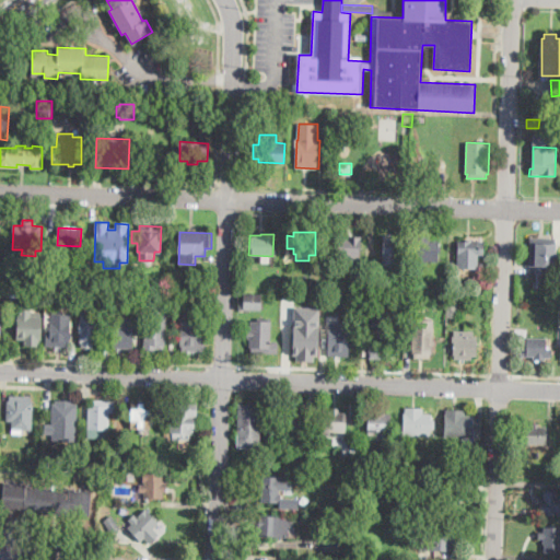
[(405,259),(398,258),(398,266),(383,266),(383,234),(394,234),(394,236),(405,236),(405,259)]
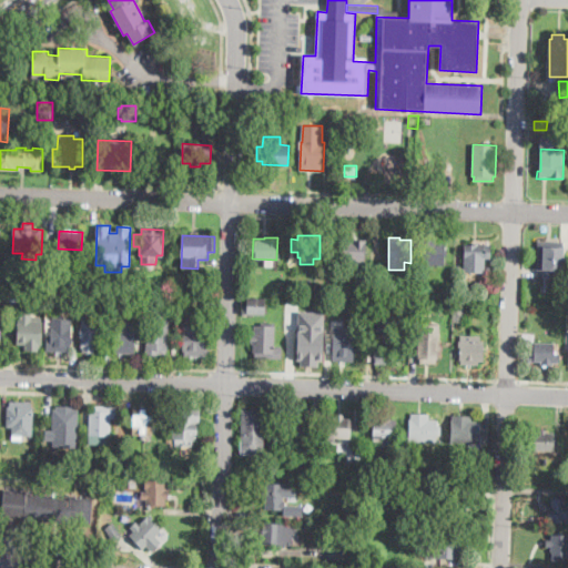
[(448,256),(445,256),(444,265),(417,265),(418,237),(437,237),(437,244),(445,244),(445,251),(448,251),(448,256)]
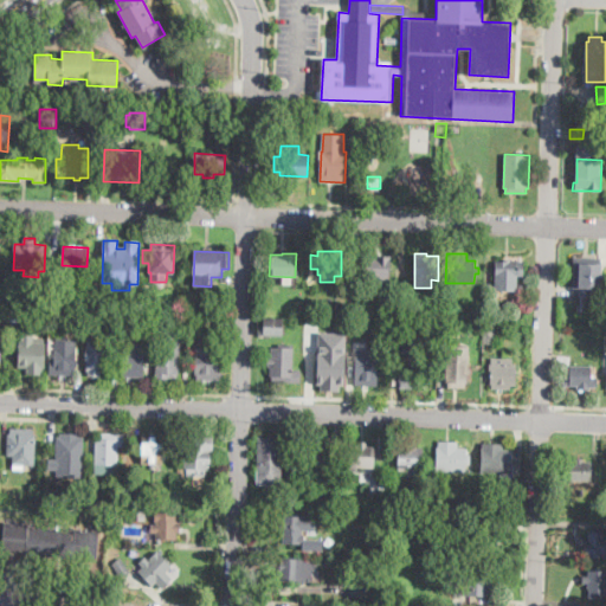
[(391,278),(387,278),(387,282),(378,282),(378,278),(366,278),(366,257),(375,257),(375,255),(391,255),(391,278)]
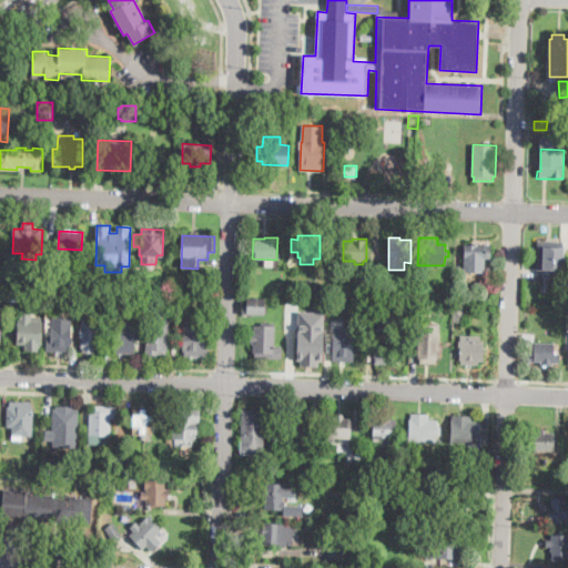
[(564,271),(559,270),(558,280),(544,280),(545,257),(537,257),(538,241),(555,241),(555,247),(565,247),(564,271)]
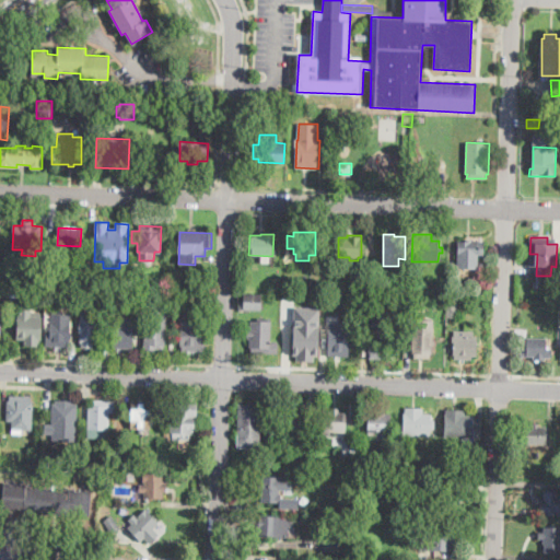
[(486,238),(486,255),(479,255),(479,269),(457,268),(457,241),(467,241),(467,238),(486,238)]
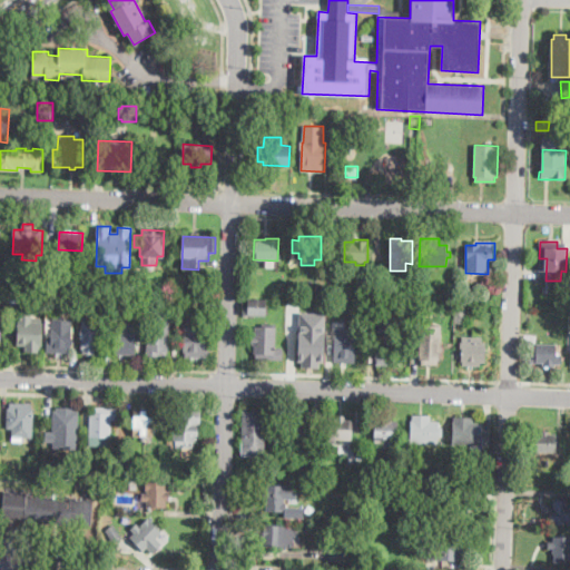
[(330,301),(316,300),(317,285),(331,285),(330,301)]
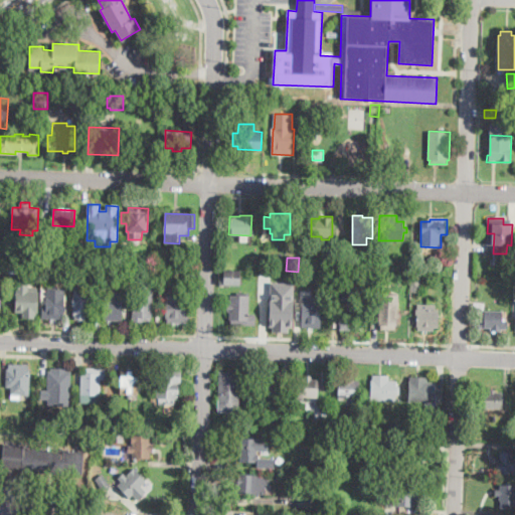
[(19,273),(6,273),(6,265),(19,265),(19,273)]
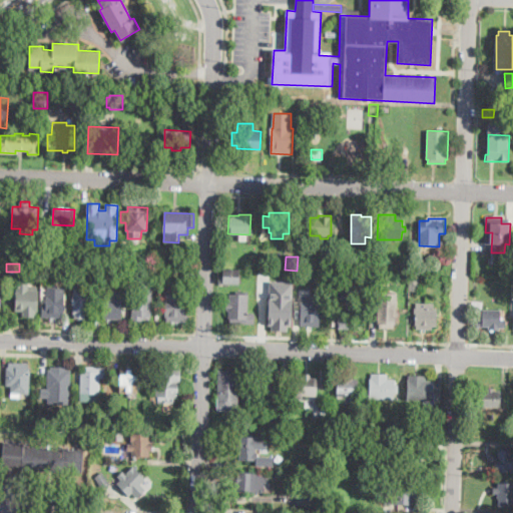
[(114,264),(114,273),(103,273),(103,264),(114,264)]
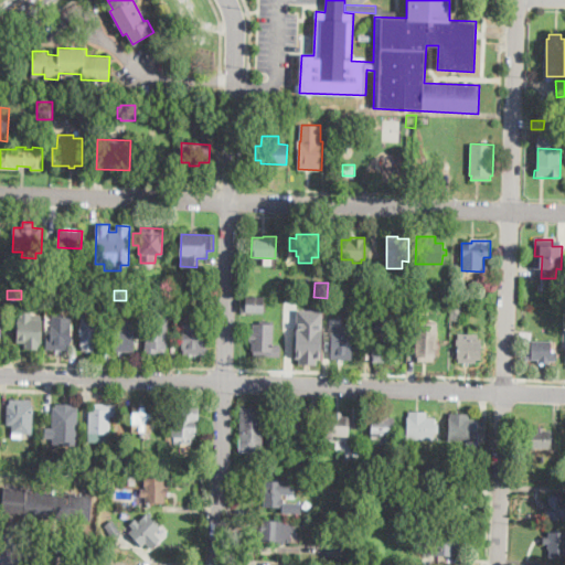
[(177,294),(177,302),(160,302),(161,294),(177,294)]
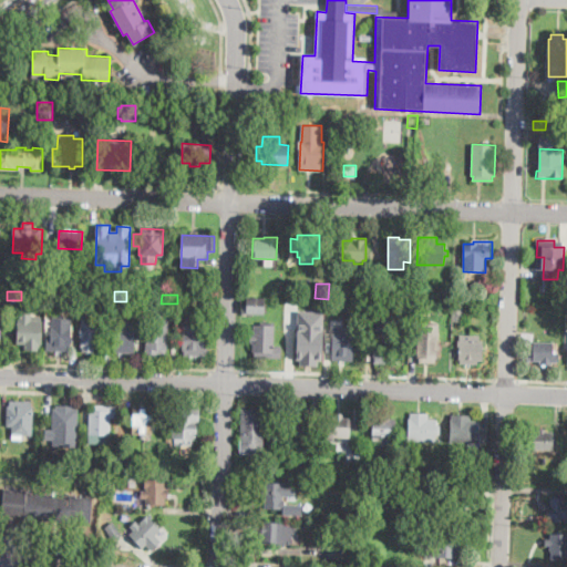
[(205,311),(185,311),(185,295),(202,296),(202,302),(205,302),(205,311)]
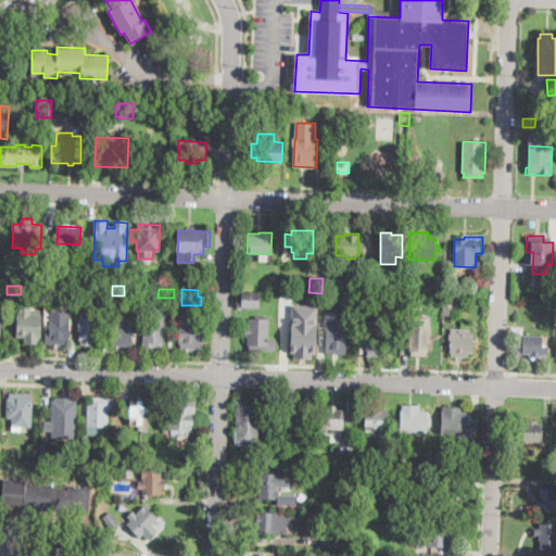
[(261,292),(260,308),(238,307),(238,298),(241,298),(241,291),(261,292)]
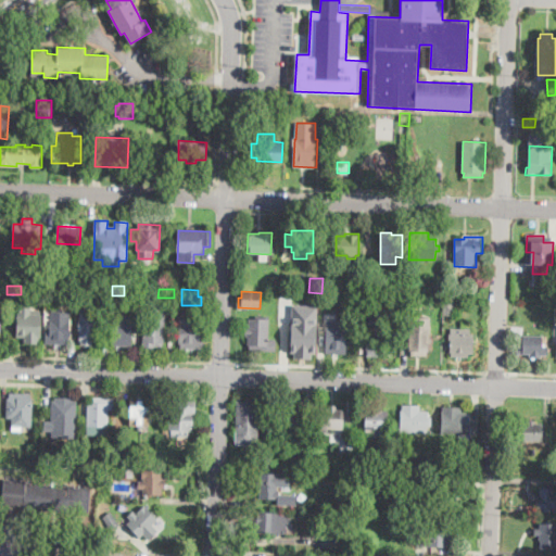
[(373,305),(364,305),(364,295),(371,294),(373,305)]
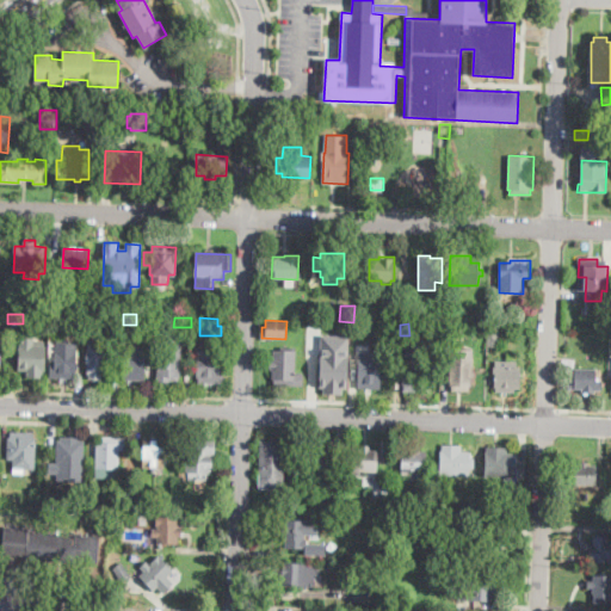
[(454,326),(454,339),(444,339),(444,326),(454,326)]
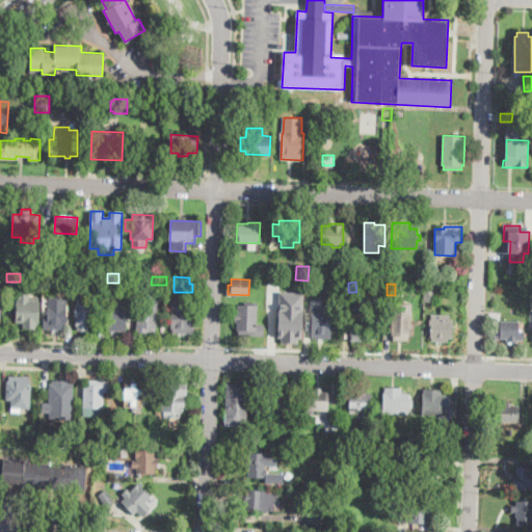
[(434,285),(434,301),(424,301),(425,285),(434,285)]
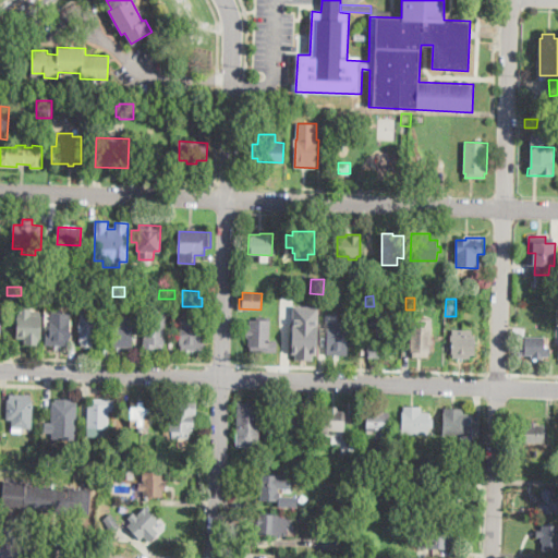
[(293,304),(291,352),(295,352),(294,359),(313,359),(313,353),(316,354),(318,305),(293,304)]
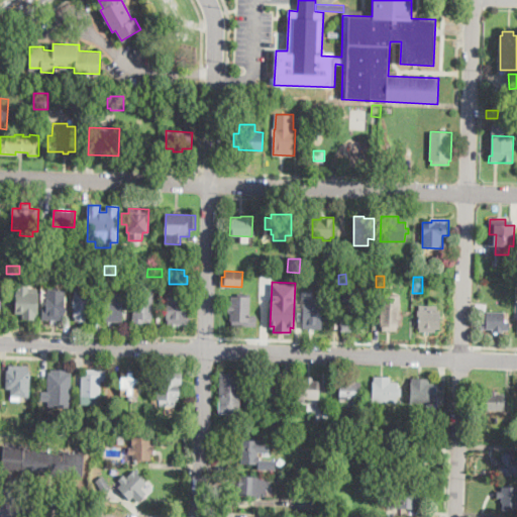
[(38,320),(22,319),(22,315),(17,314),(17,285),(29,286),(29,289),(39,289),(38,320)]
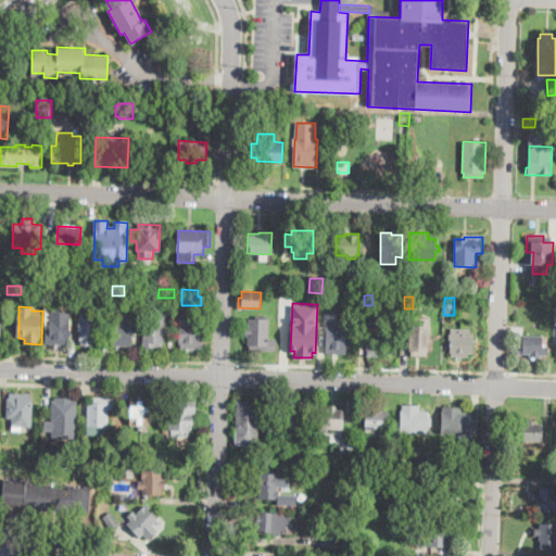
[(101,313),(100,341),(93,341),(93,345),(79,345),(80,330),(78,330),(78,320),(80,320),(80,308),(92,310),(92,313),(101,313)]
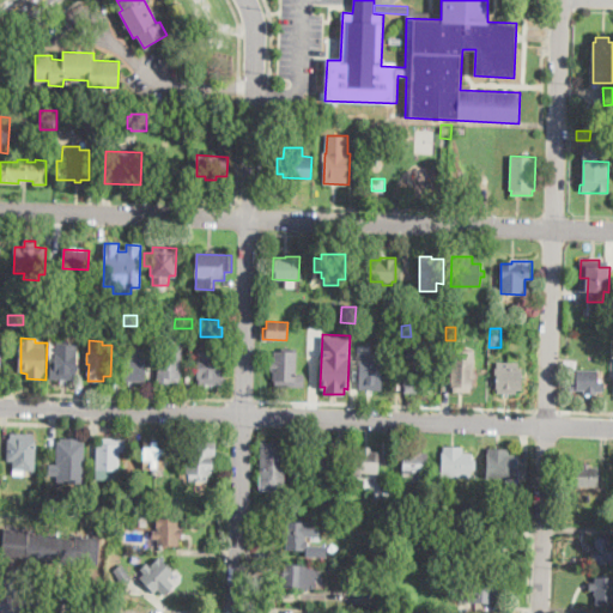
[(146,343),(145,382),(123,381),(123,365),(121,365),(121,353),(123,353),(123,341),(146,343)]
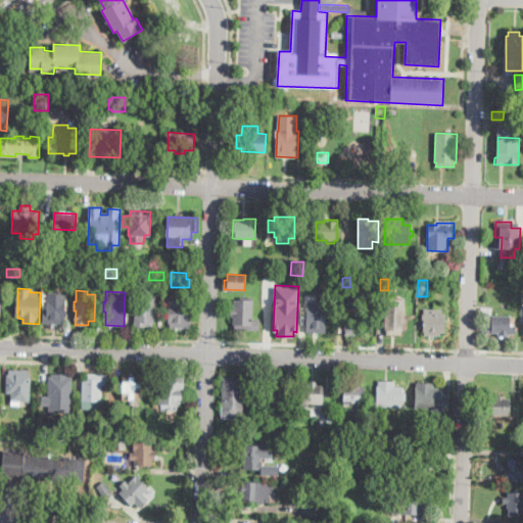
[(65,320),(55,320),(55,325),(45,325),(46,292),(67,293),(65,320)]
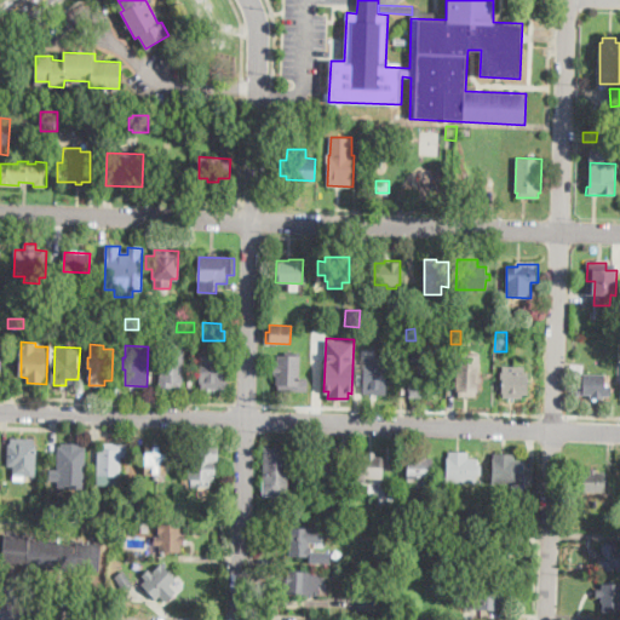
[(432,346),(431,391),(429,391),(429,397),(409,397),(409,390),(408,390),(409,350),(419,350),(419,346),(432,346)]
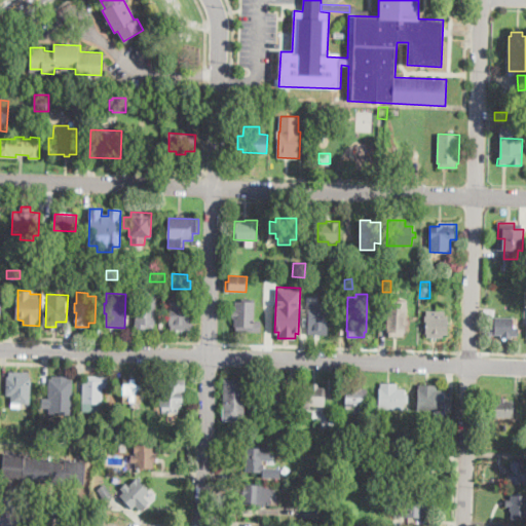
[(190,296),(189,313),(194,313),(194,331),(171,331),(171,326),(167,326),(167,311),(171,311),(172,295),(190,296)]
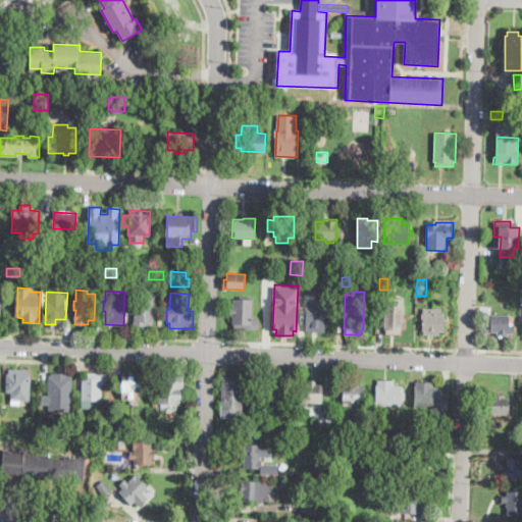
[(158,295),(158,303),(155,303),(154,325),(146,325),(146,327),(135,326),(136,294),(158,295)]
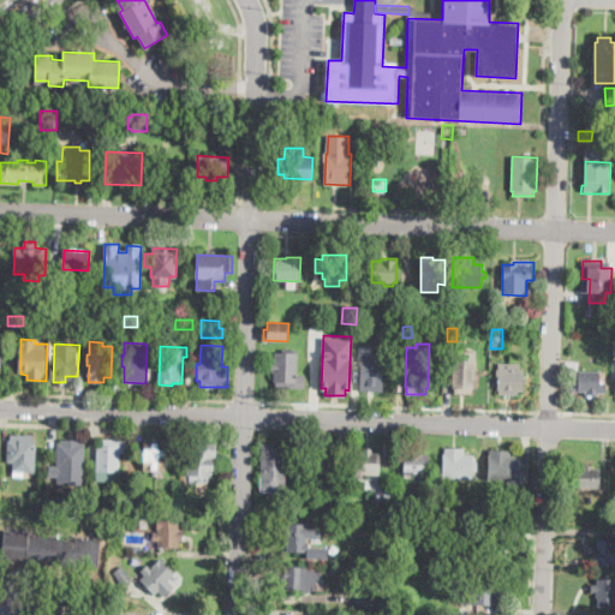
[(299,351),(298,375),(306,376),(306,389),(275,387),(276,382),(273,381),(274,372),(272,372),(272,371),(272,360),(274,360),(274,351),(281,352),(281,348),(299,350),(299,351)]
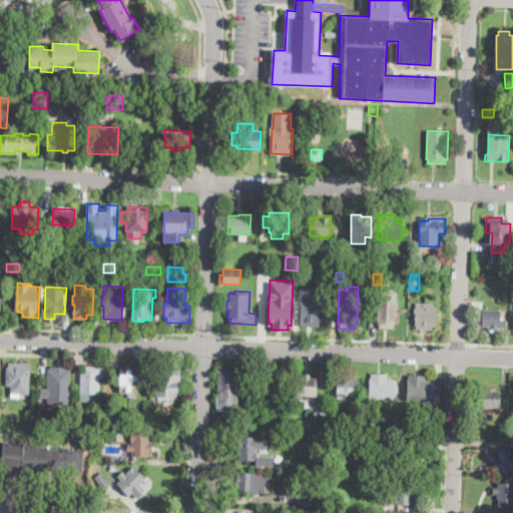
[(396,329),(378,329),(379,293),(397,294),(396,329)]
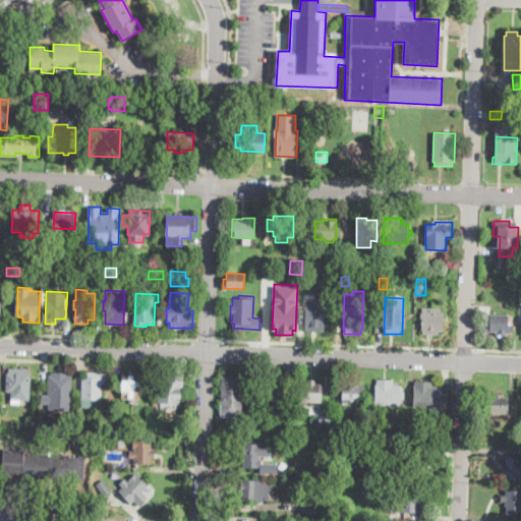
[(326,298),(326,332),(305,331),(305,300),(314,300),(314,298),(326,298)]
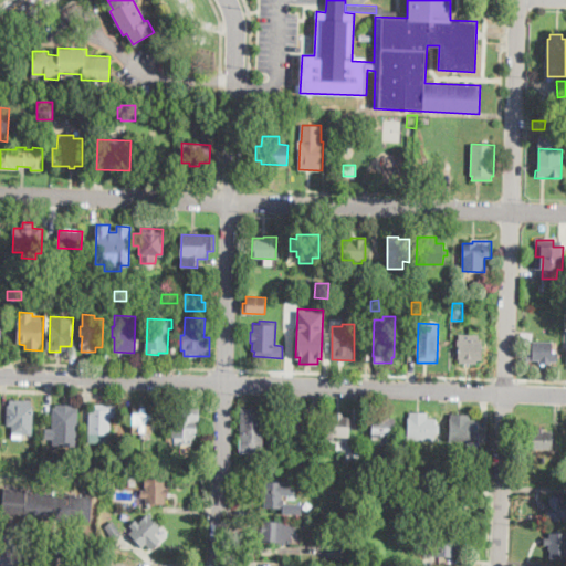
[(483,360),(478,359),(478,364),(459,364),(460,334),(480,335),(480,341),(483,341),(483,360)]
